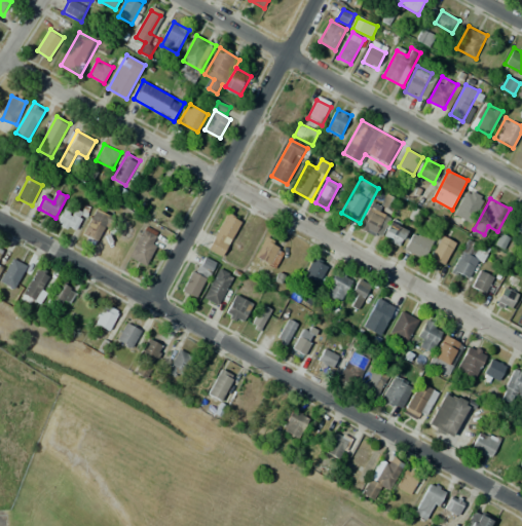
[(373,202),(394,213),(380,240),(360,229),(373,202)]
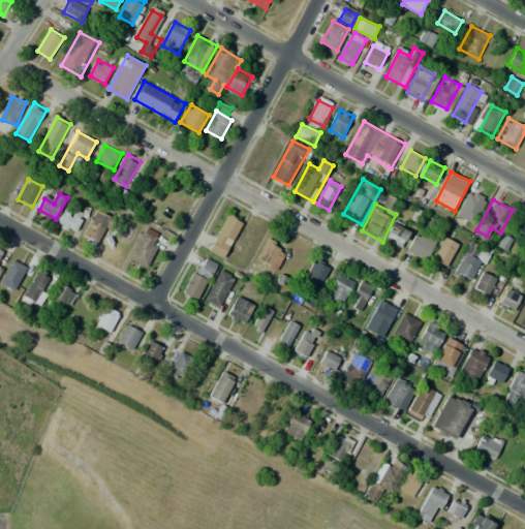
[(69,206),(87,215),(76,235),(59,225),(69,206)]
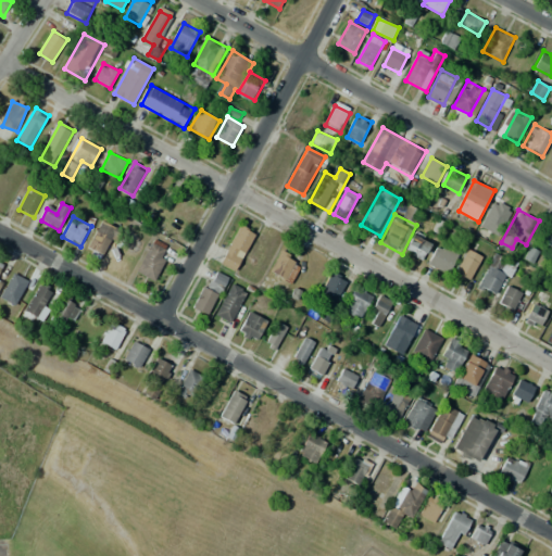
[(104,220),(122,230),(104,262),(87,252),(104,220)]
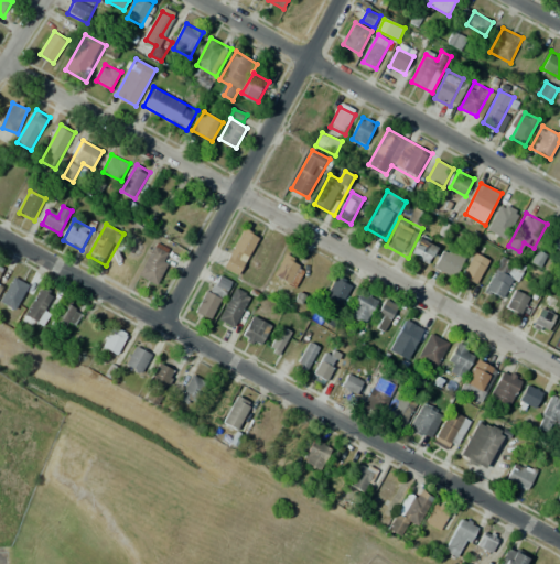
[(556,226),(559,228),(559,256),(544,248),(556,226)]
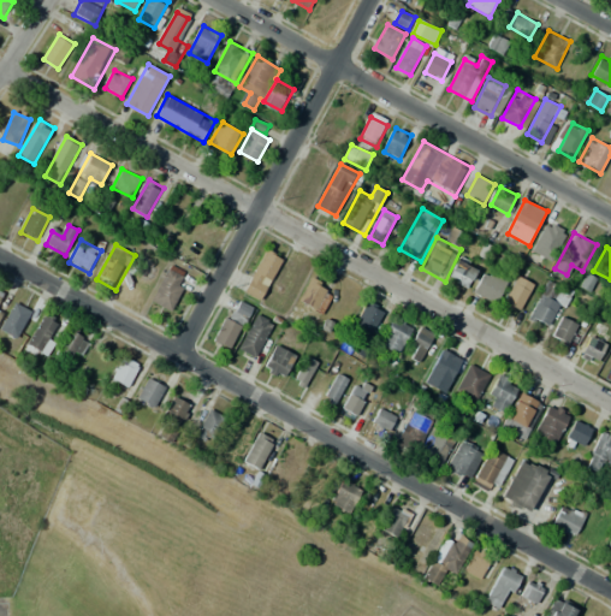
[(267,250),(283,259),(261,300),(245,291),(267,250)]
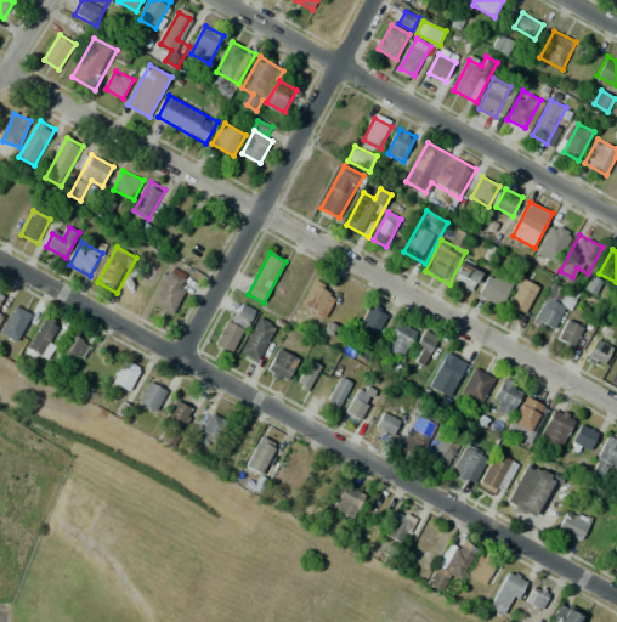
[(485,272),(475,292),(454,282),(464,263),(485,272)]
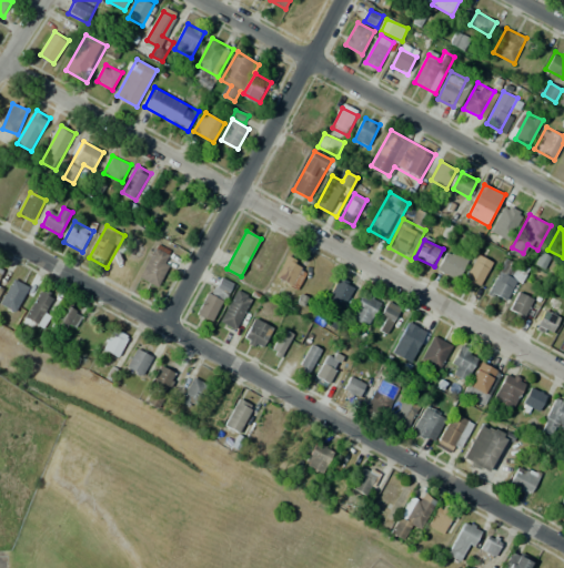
[(160,244),(177,253),(159,286),(141,277),(160,244)]
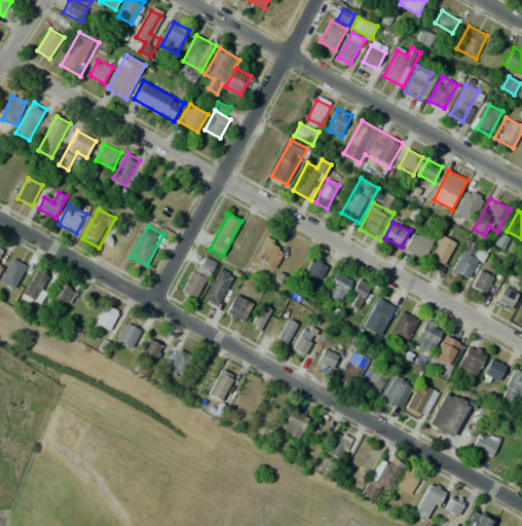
[(417,228),(436,237),(425,259),(406,250),(417,228)]
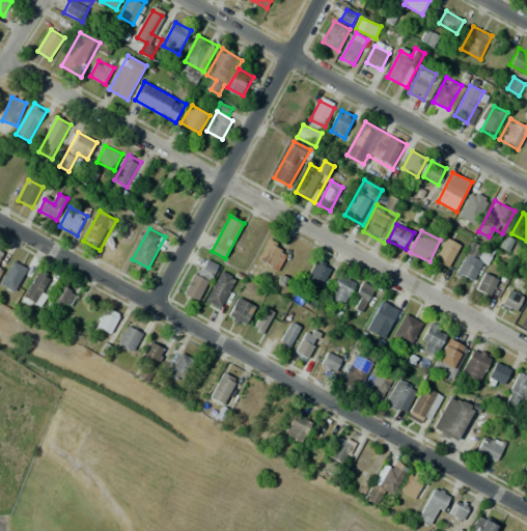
[(448,238),(461,245),(448,269),(435,261),(448,238)]
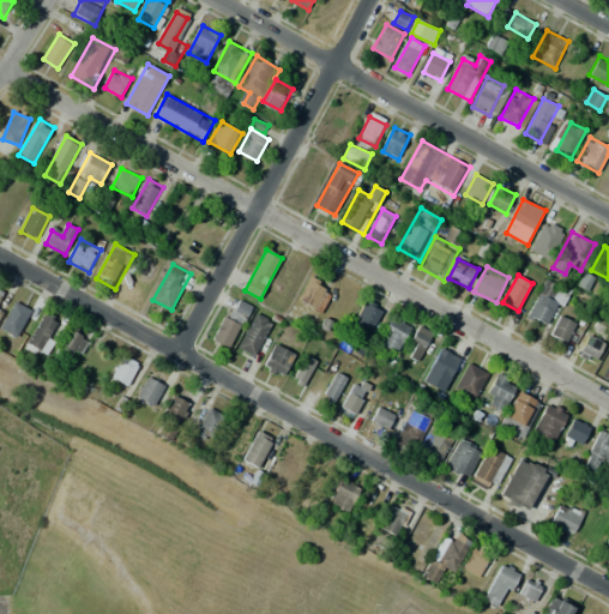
[(336,289),(323,313),(299,300),(312,276),(336,289)]
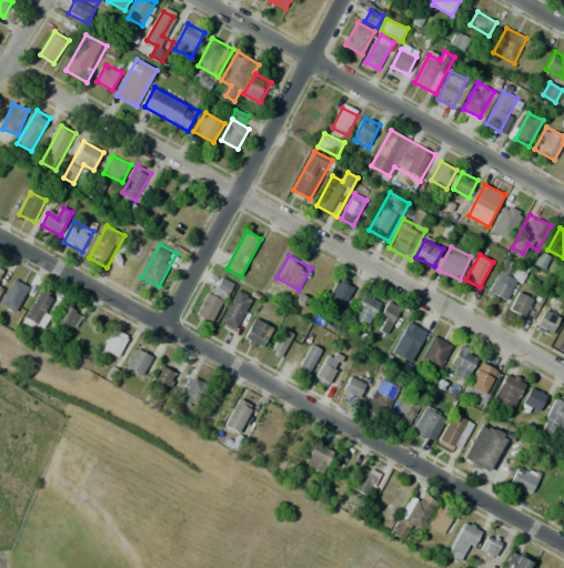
[(507,259),(529,271),(511,303),(490,292),(507,259)]
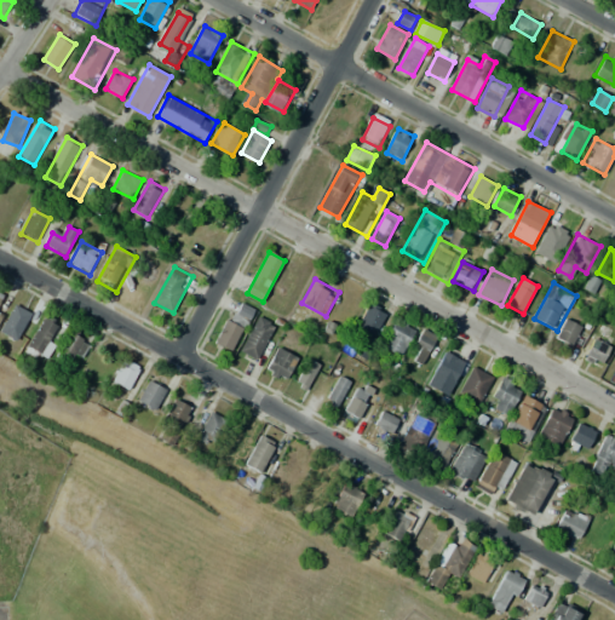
[(239,300),(257,309),(234,351),(217,343),(239,300)]
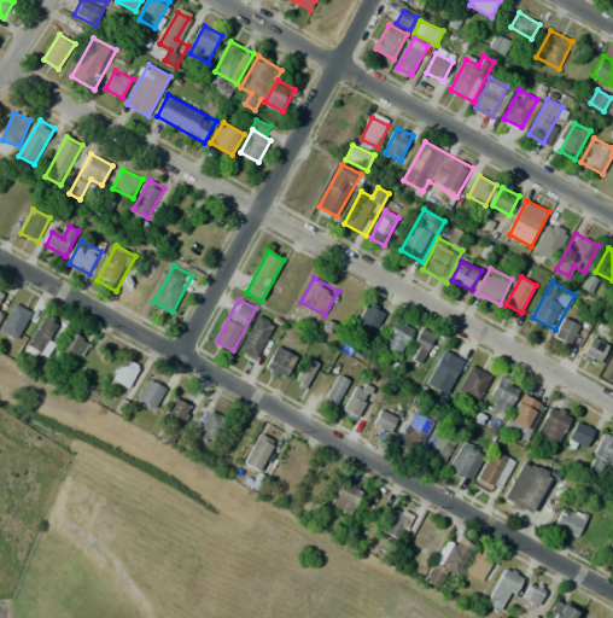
[(371,302),(387,310),(371,340),(355,331),(371,302)]
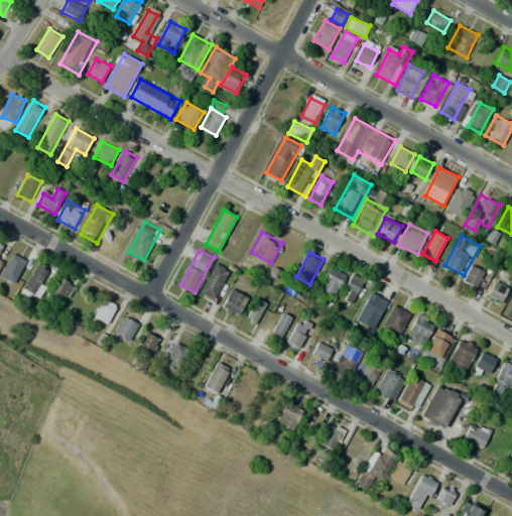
[(14,254),(27,261),(15,283),(2,276),(14,254)]
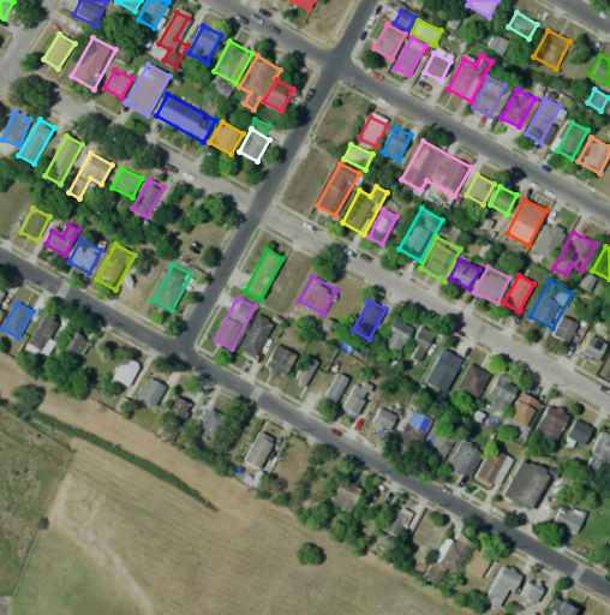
[(48,312),(58,318),(52,329),(61,334),(48,356),(29,344),(48,312)]
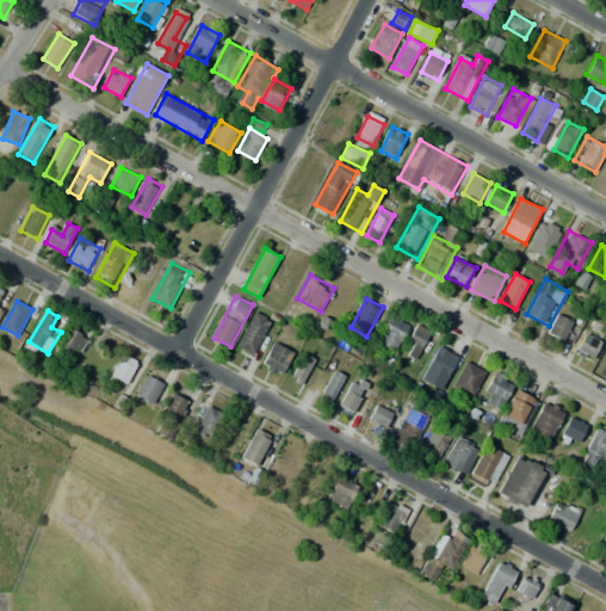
[(257,312),(273,320),(254,355),(239,345),(257,312)]
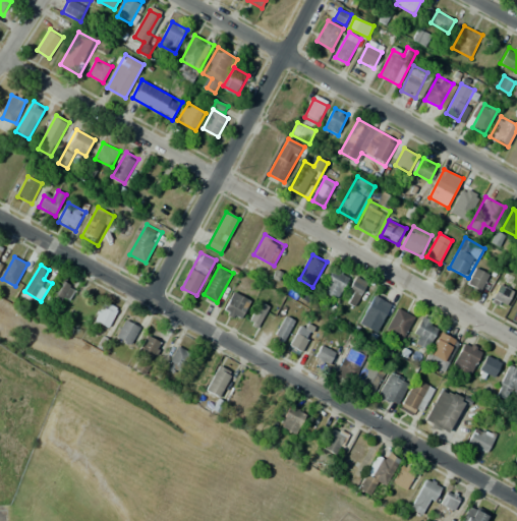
[(335,267),(350,276),(334,305),(319,297),(335,267)]
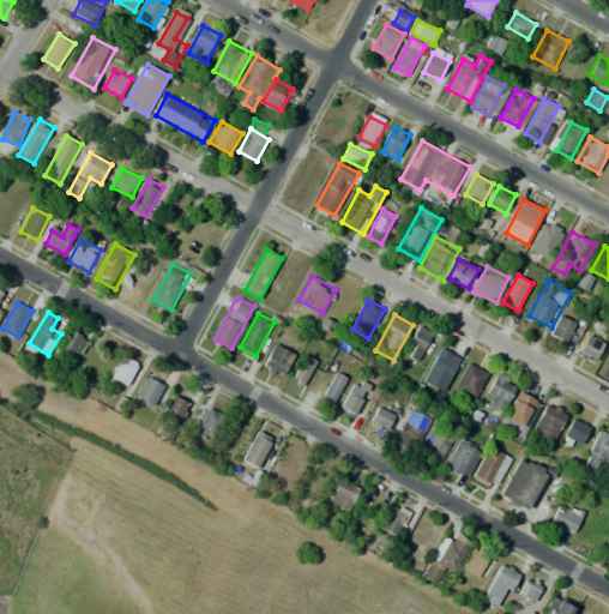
[(562,315),(578,324),(567,344),(552,336),(562,315)]
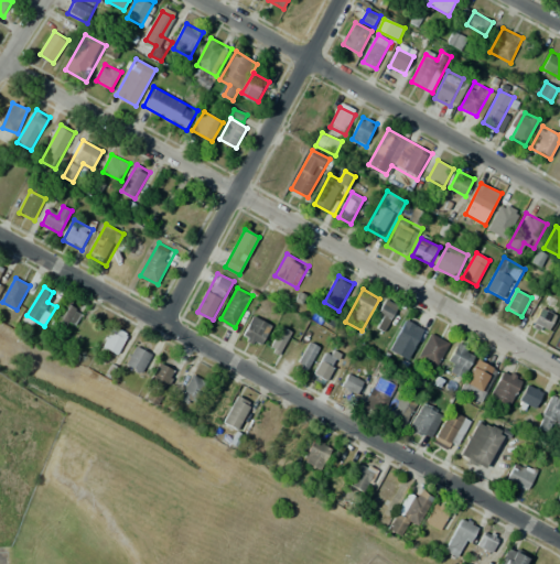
[(388,299),(400,306),(388,326),(376,320),(388,299)]
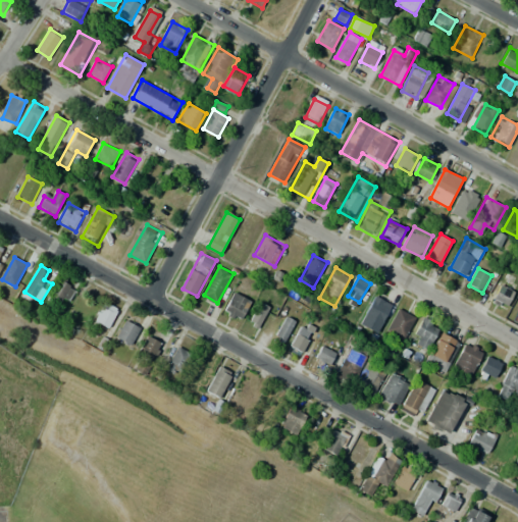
[(60,278),(78,289),(65,310),(48,300),(60,278)]
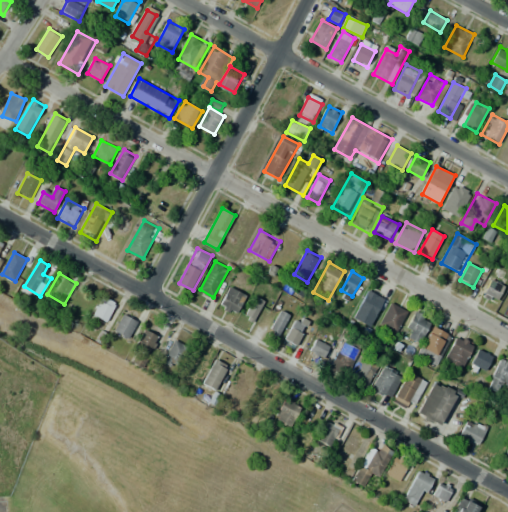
[(506,286),(498,300),(485,292),(493,279),(506,286)]
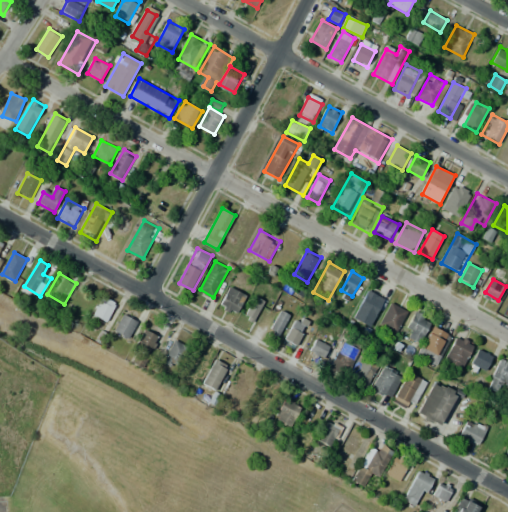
[(231,287),(247,295),(237,315),(221,307),(231,287)]
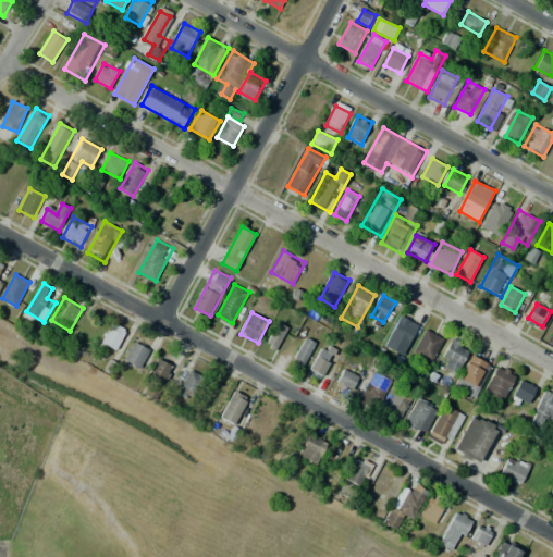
[(402,316),(419,325),(403,356),(385,346),(402,316)]
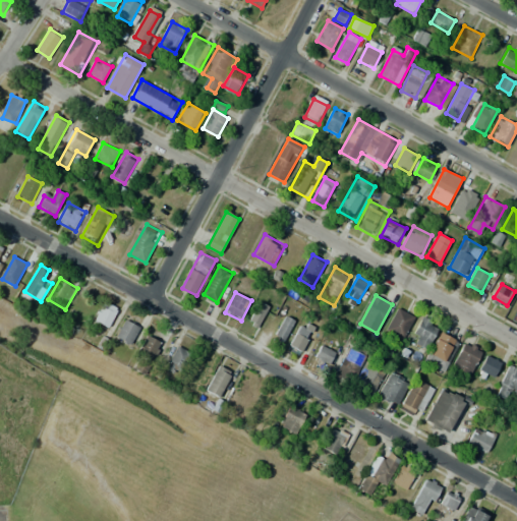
[(107,301),(120,309),(109,328),(96,321),(107,301)]
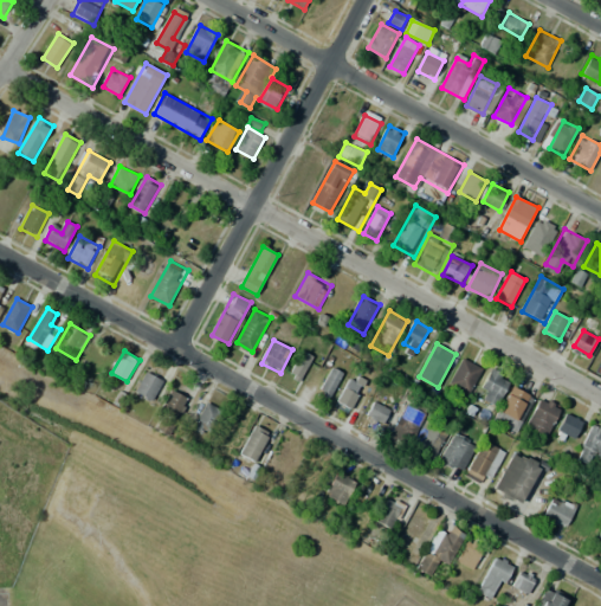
[(304,350),(315,356),(301,382),(290,376),(304,350)]
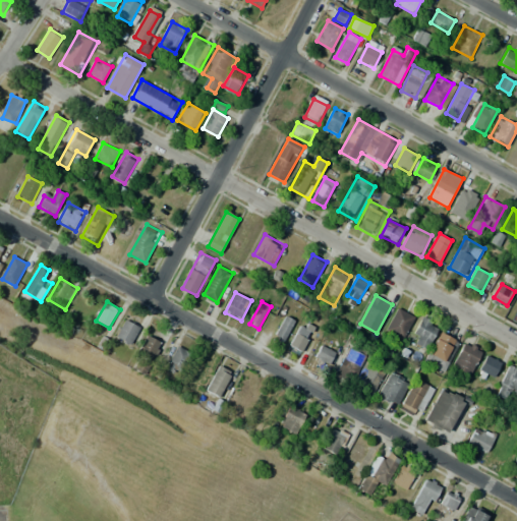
[(399,308),(415,317),(403,339),(387,330),(399,308)]
